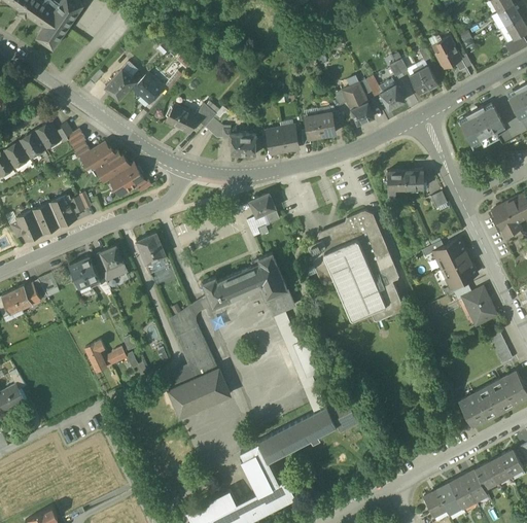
[(36,39),(53,50),(82,7),(72,0),(69,0),(59,14),(55,11),(37,0),(1,0),(20,12),(19,14),(26,20),(28,18),(43,28),(36,39)]
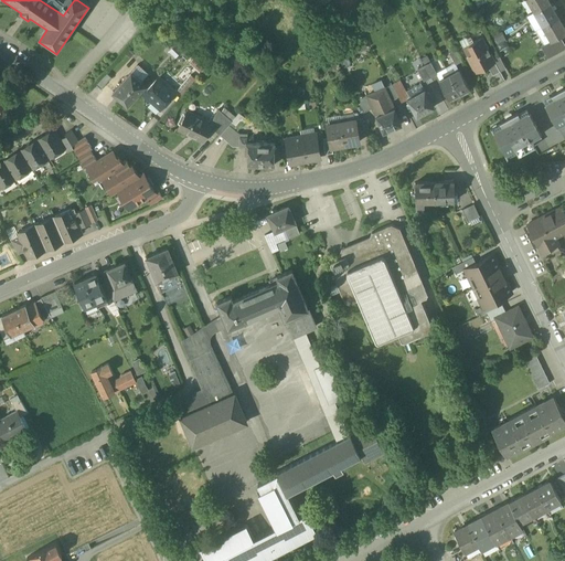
[(66,0),(59,12),(63,16),(74,0),(66,0)]
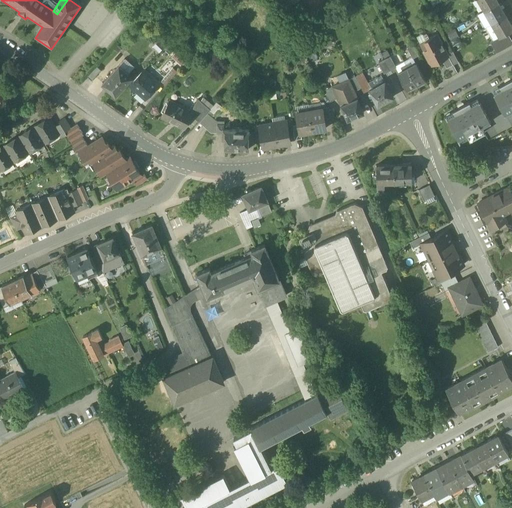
[(478,0),(477,1),(484,14),(499,6),(494,0),(478,0)]
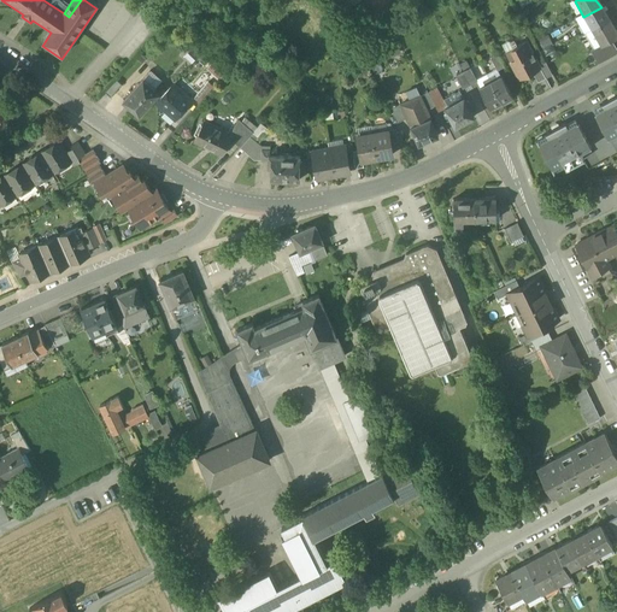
[(610,23),(601,7),(583,17),(592,33),(610,23)]
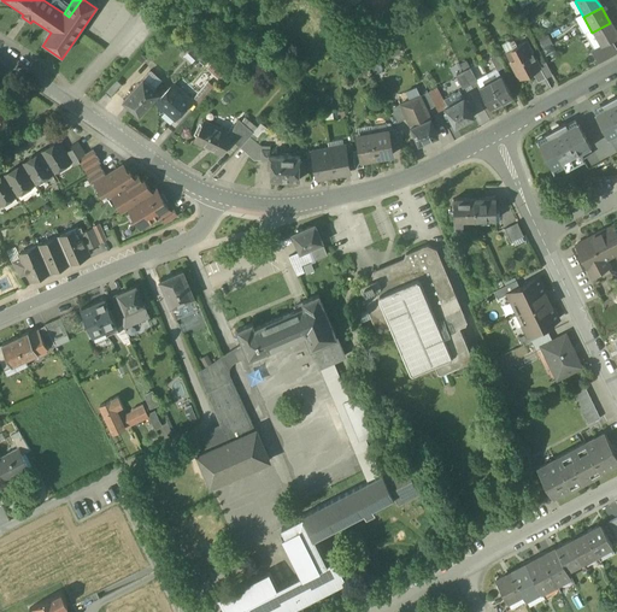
[(616,40),(616,35),(610,23),(592,33),(601,48),(601,49),(611,43),(616,40)]
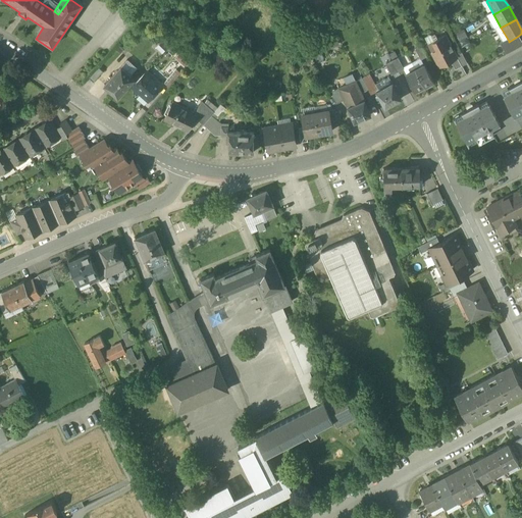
[(501,28),(494,32),(503,45),(509,41),(501,28)]
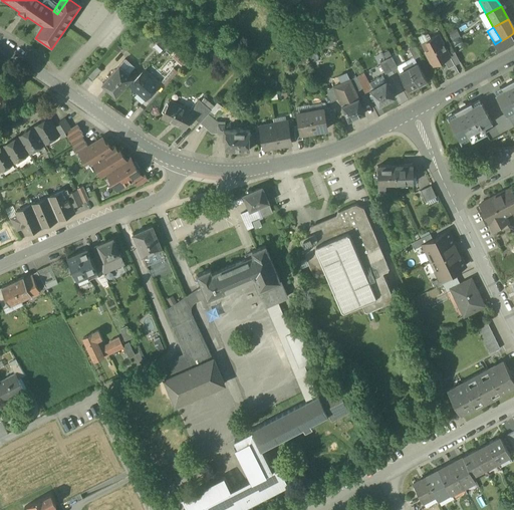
[(513,46),(509,36),(501,41),(501,40),(495,44),(493,45),(499,56),(513,48),(513,46)]
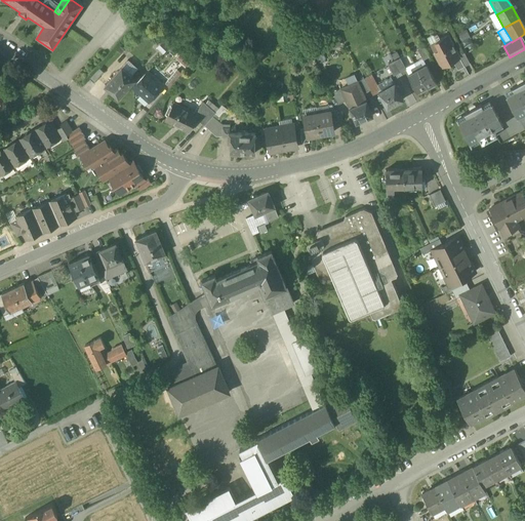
[(430,48),(441,70),(449,66),(449,65),(452,63),(452,64),(459,61),(458,59),(448,39),(430,48)]
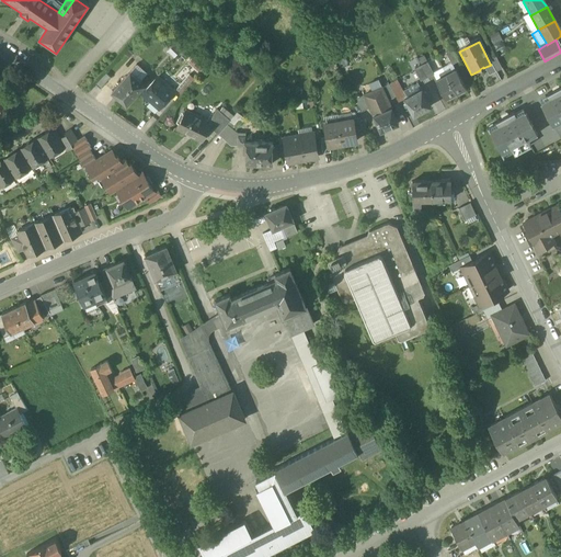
[(446,56),(451,67),(458,64),(453,53),(446,56)]
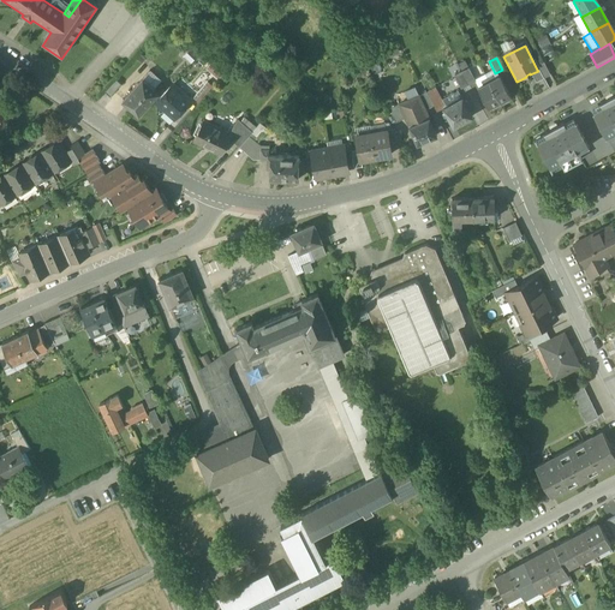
[(538,71),(544,82),(550,78),(544,66),(537,70),(538,71)]
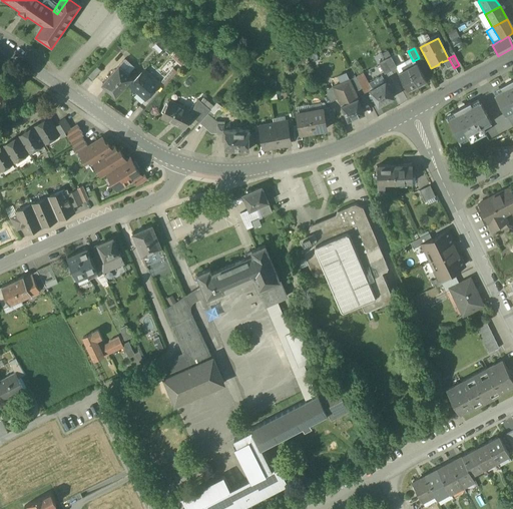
[(442,62),(447,72),(454,68),(449,59),(442,62)]
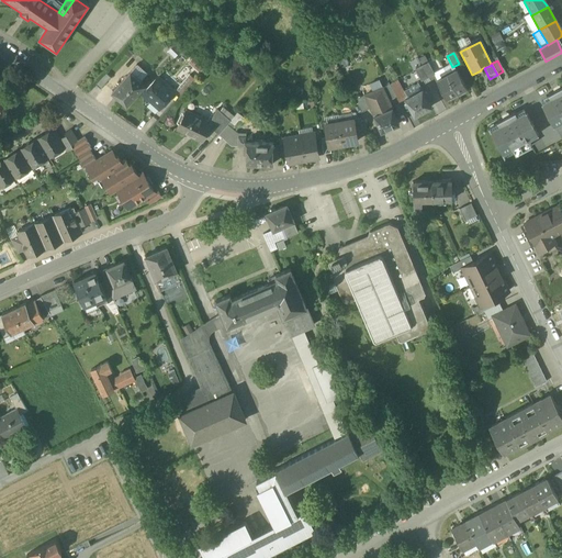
[(428,66),(422,69),(428,80),(434,77),(428,66)]
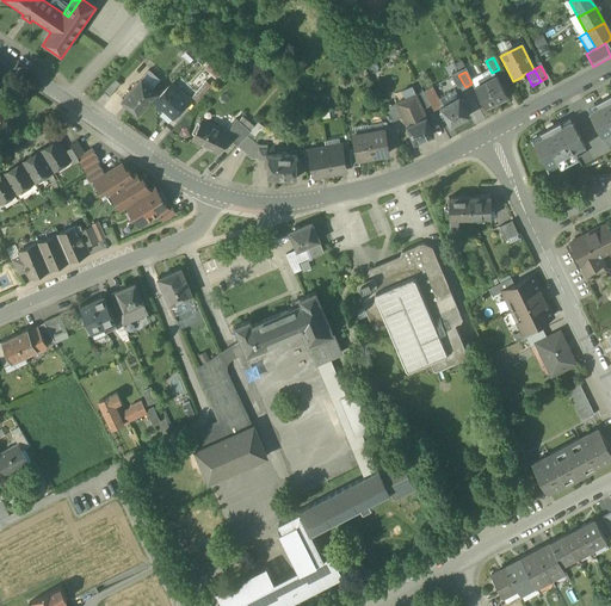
[(466,87),(458,75),(451,79),(457,91),(466,87)]
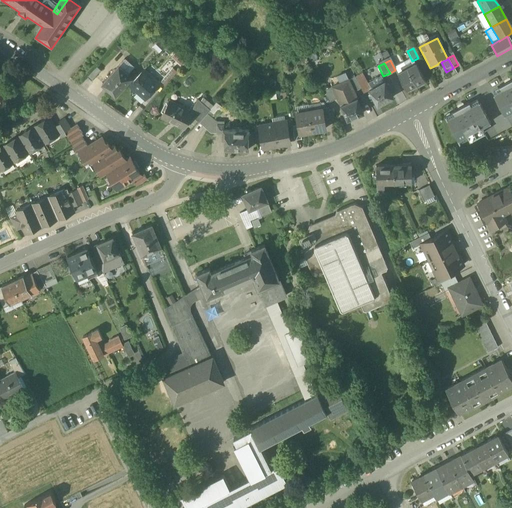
[(410,66),(405,68),(417,90),(423,87),(422,85),(425,83),(416,66),(411,69),(410,66)]
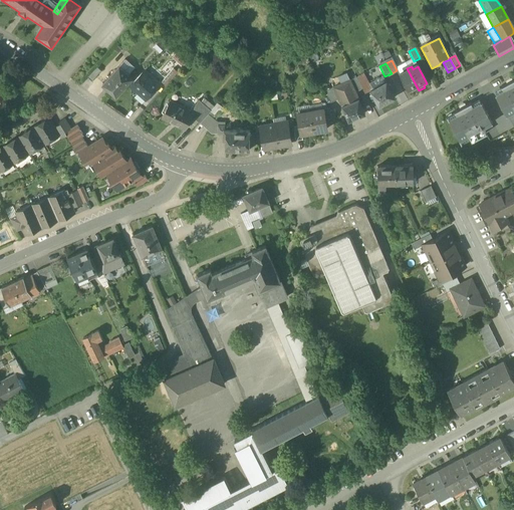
[(102,87),(115,99),(133,81),(118,68),(102,87)]
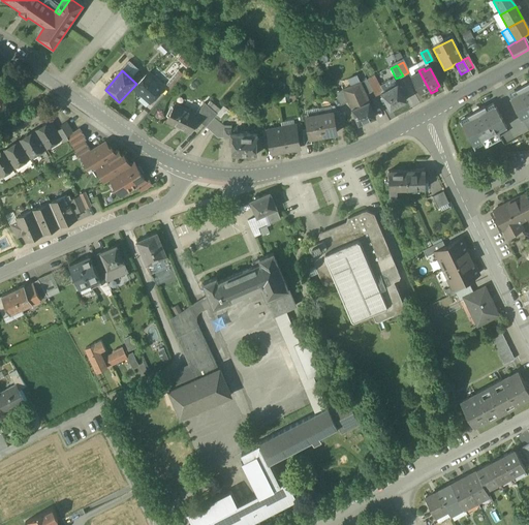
[(431,93),(418,70),(414,72),(416,75),(410,79),(419,96),(423,95),(424,97),(431,93)]
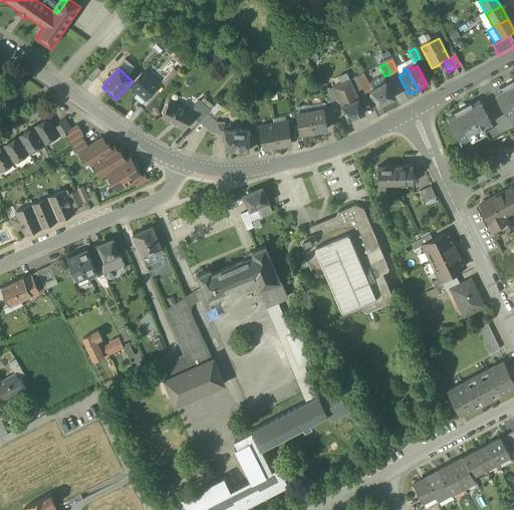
[(87,80),(91,84),(101,73),(96,69),(87,80)]
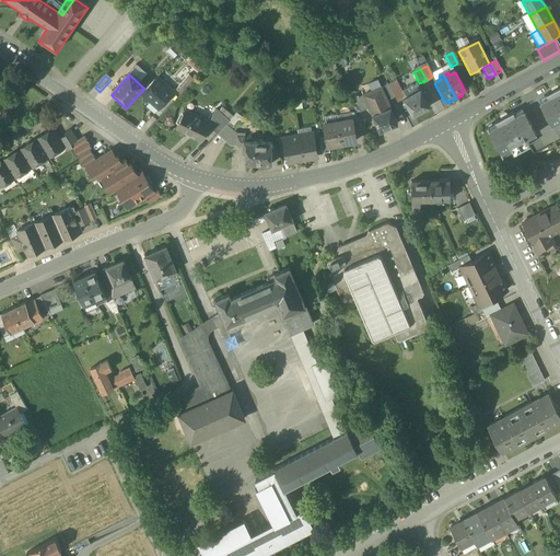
[(159,112),(174,95),(158,80),(142,97),(151,105),(151,104),(159,112)]
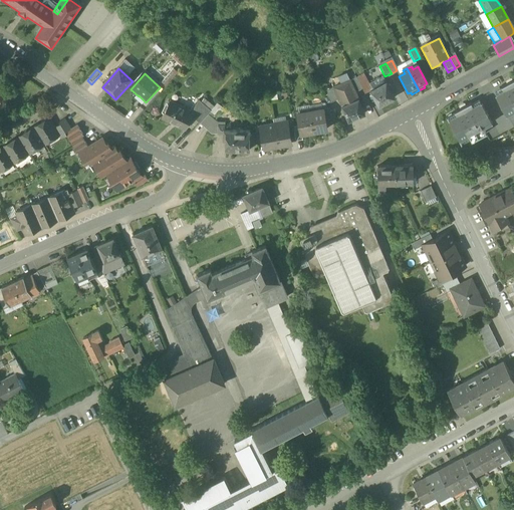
[(356,80),(364,95),(370,92),(372,91),(364,76),(356,80)]
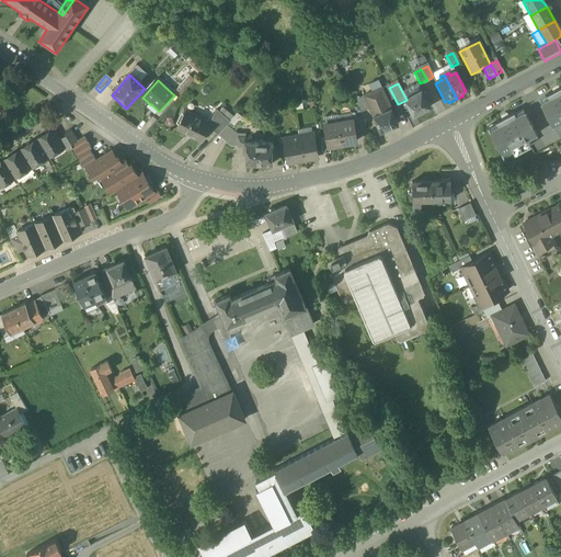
[(382,92),(388,104),(395,101),(389,88),(382,92)]
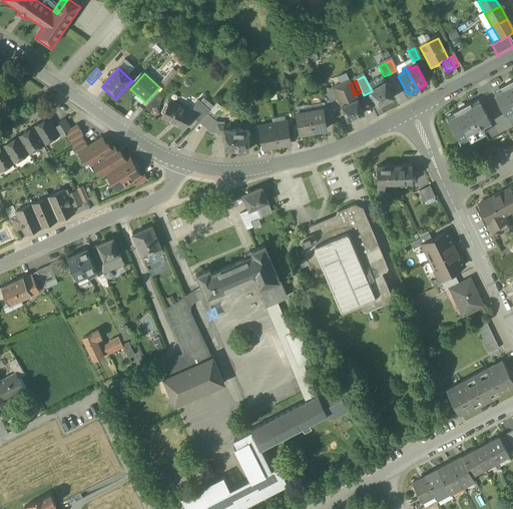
[(512,109),(512,81),(501,88),(503,92),(512,109)]
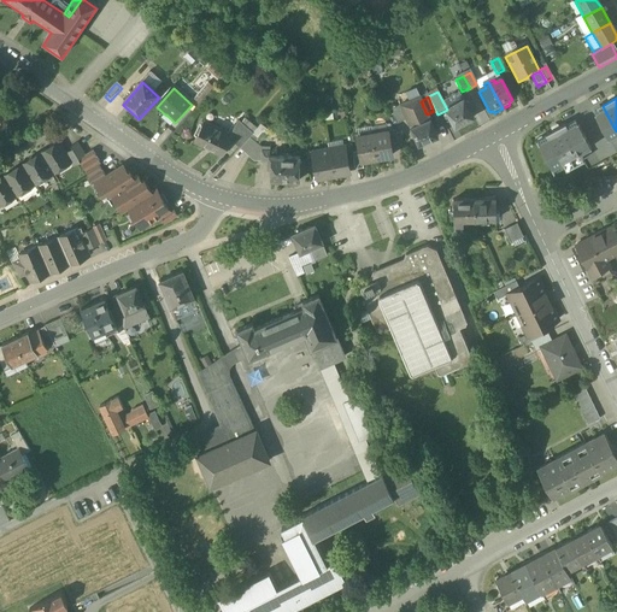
[(406,123),(410,130),(429,122),(427,115),(421,101),(419,100),(400,109),(406,123)]
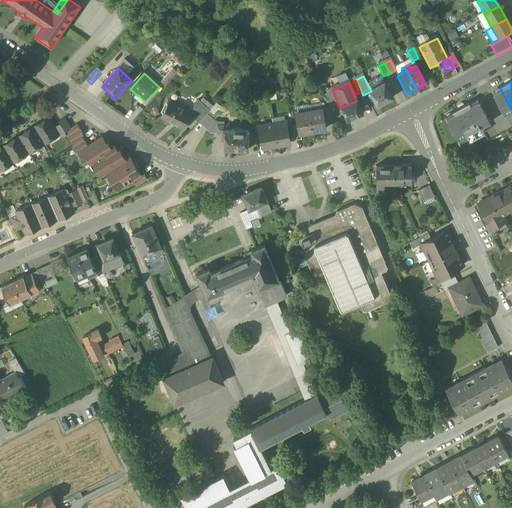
[(369,92),(377,108),(393,100),(384,84),(371,91),(369,92)]
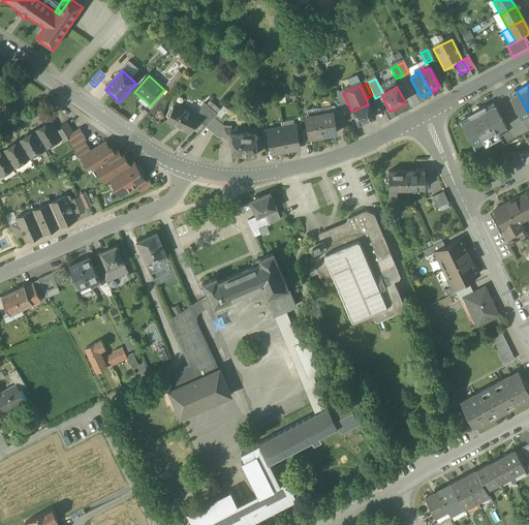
[(335,97),(341,109),(348,105),(343,93),(335,97)]
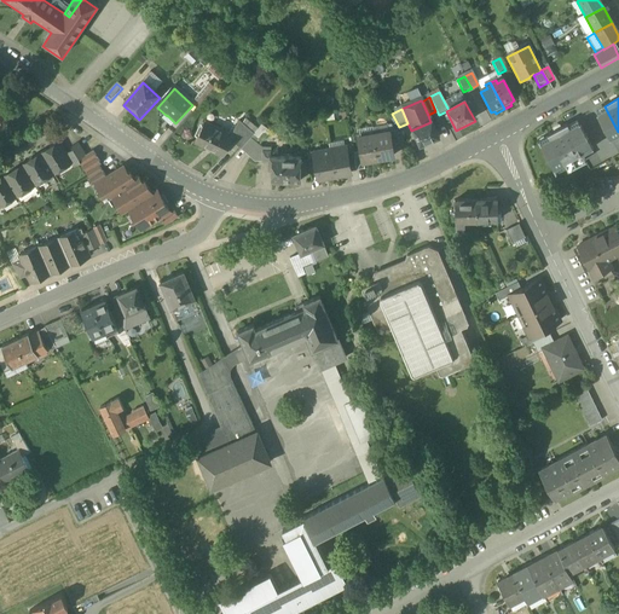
[(609,143),(618,137),(618,132),(607,111),(596,117),(609,143)]
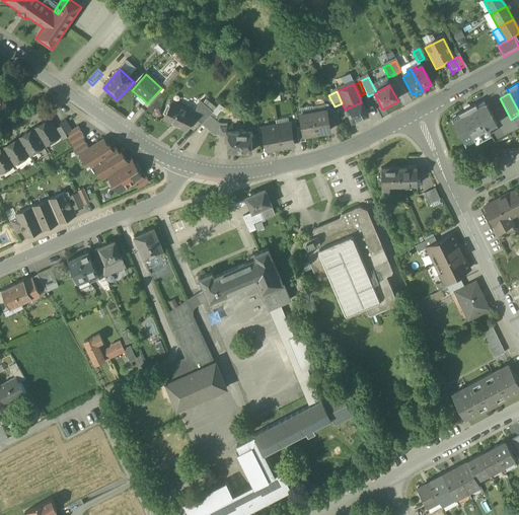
[(368,118),(361,102),(345,109),(352,125),(368,118)]
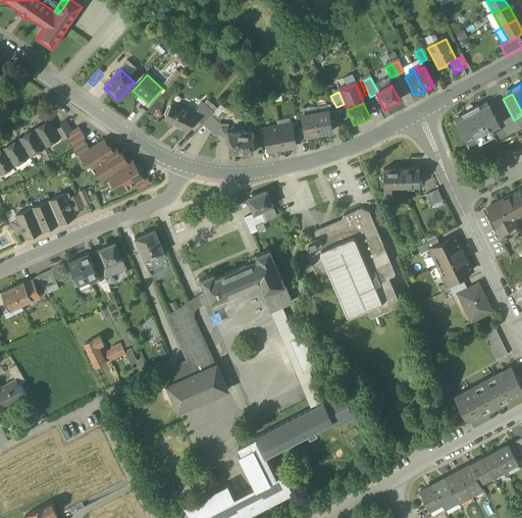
[(180,130),(188,134),(195,119),(189,116),(190,114),(173,106),(173,104),(172,104),(164,122),(165,122),(166,121),(181,128),(180,130)]
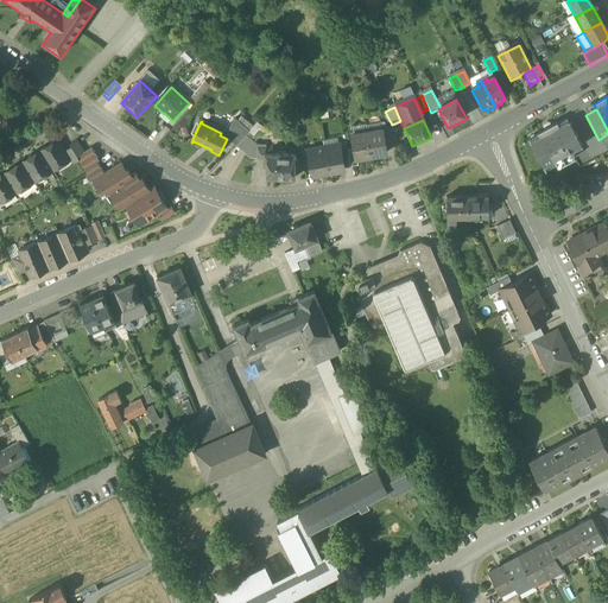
[(227,139),(238,148),(246,138),(249,134),(235,122),(227,139)]
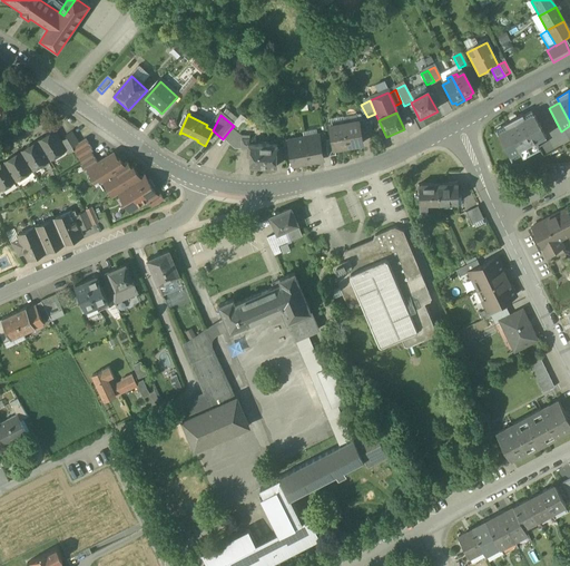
[(533,116),(523,122),(536,145),(547,139),(533,116)]
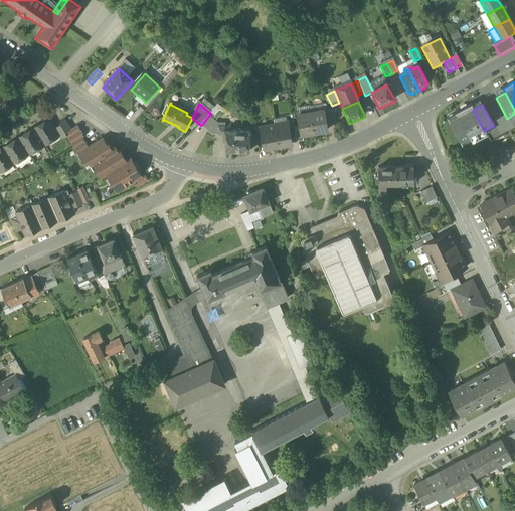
[(324,112),(326,125),(332,123),(331,116),(325,106),(322,106),(323,112),(324,112)]
